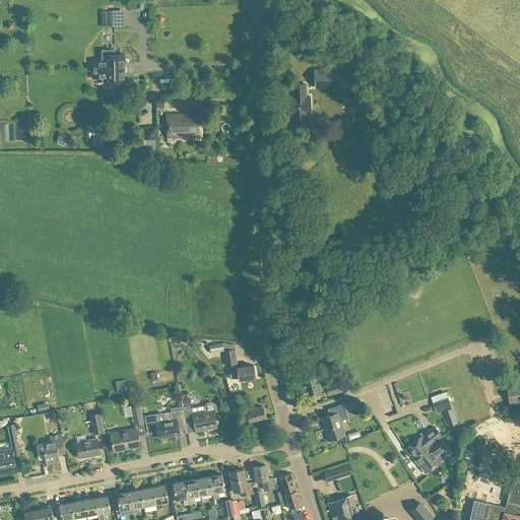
[(94,69),(127,68),(127,64),(123,64),(123,56),(113,56),(113,51),(104,51),(104,62),(94,62),(94,69)]
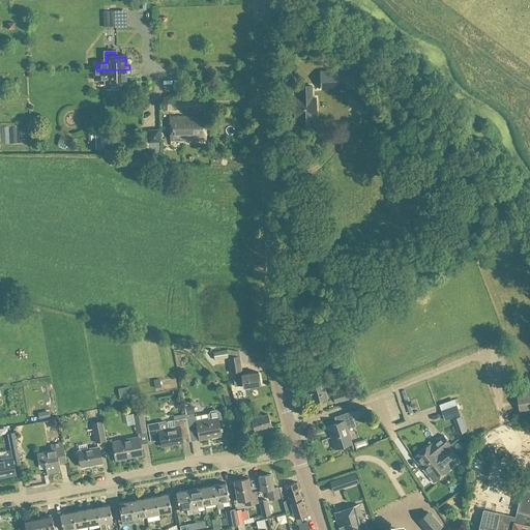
[(129,75),(129,69),(96,70),(96,79),(106,79),(106,87),(122,87),(122,84),(125,84),(125,75),(129,75)]
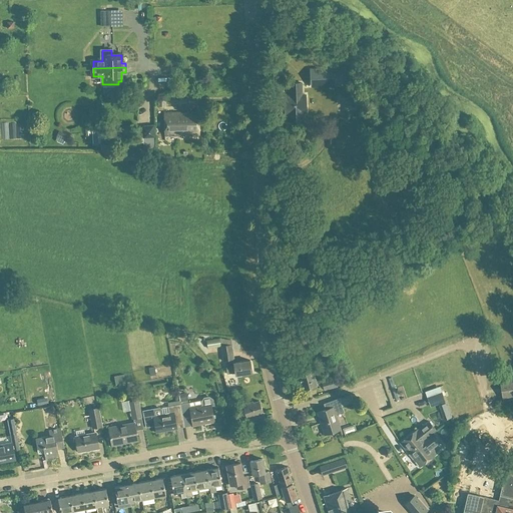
[(311,74),(312,91),(345,89),(344,73),(311,74)]
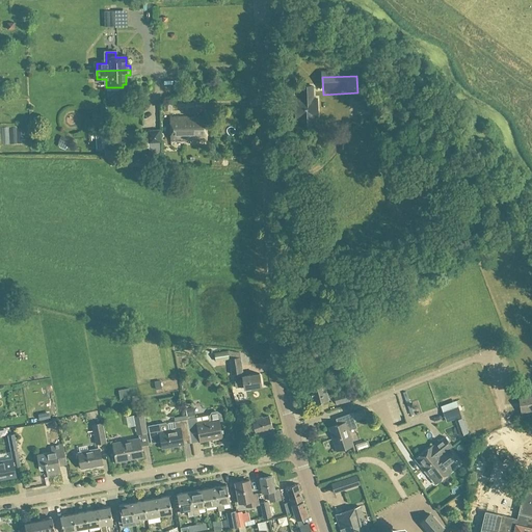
[(318,117),(317,99),(313,99),(313,86),(301,86),(301,99),(296,100),(296,118),(301,117),(301,126),(314,125),(314,117),(318,117)]
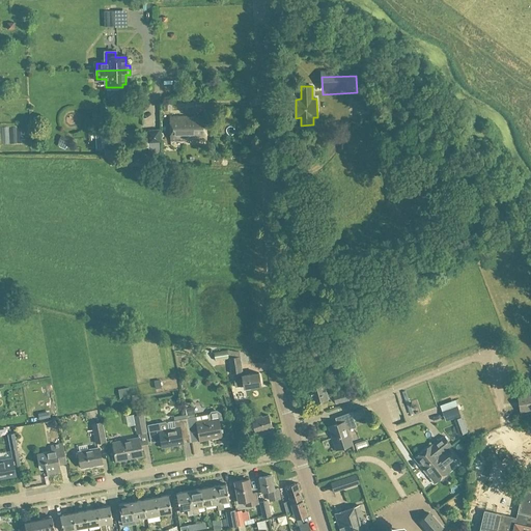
[(206,116),(170,117),(171,139),(206,139),(206,116)]
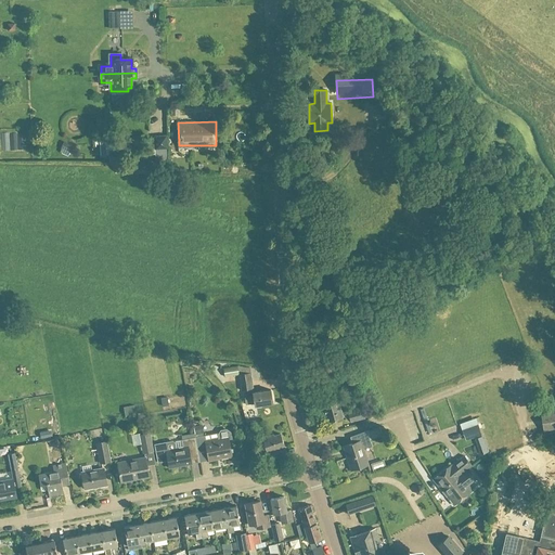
[(155,149),(167,149),(167,136),(154,137),(155,149)]
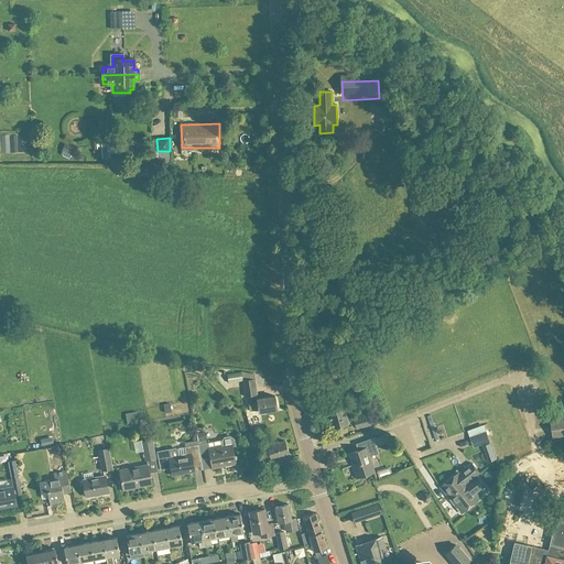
[(42,141),(39,145),(44,151),(49,148),(42,141)]
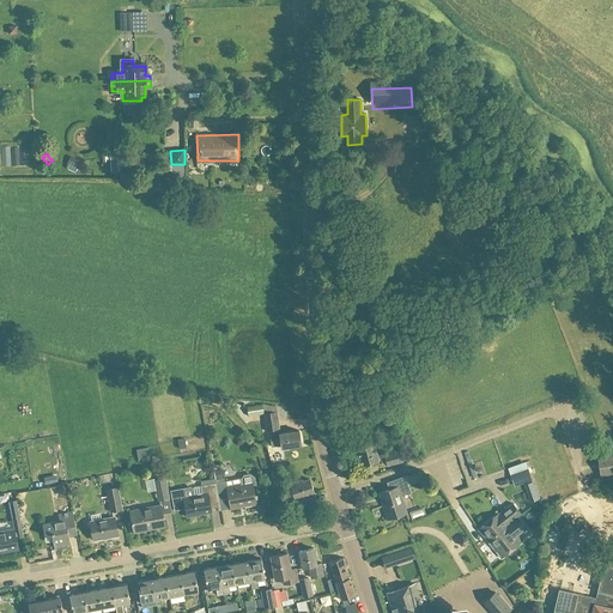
[(121,167),(121,178),(141,178),(141,165),(121,167)]
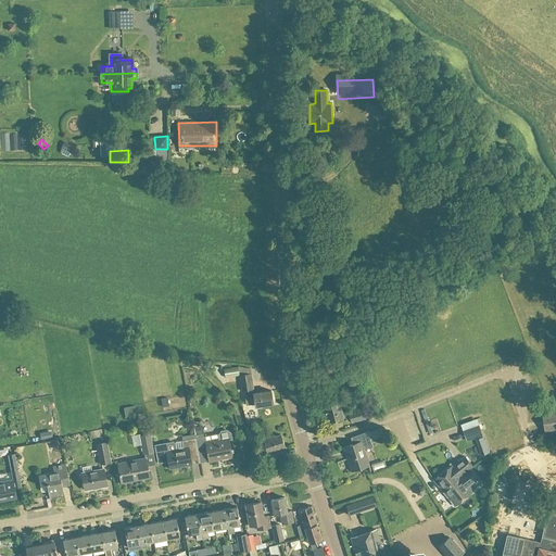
[(135,164),(135,173),(152,173),(152,164),(135,164)]
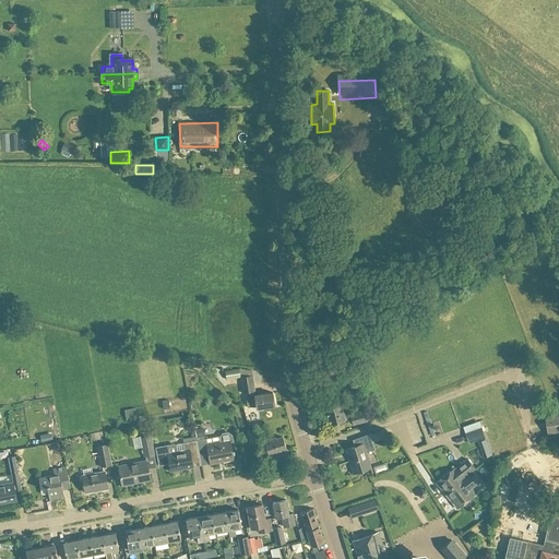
[(239,369),(226,371),(227,380),(240,378),(241,393),(256,392),(253,375),(252,375),(252,370),(239,368),(239,369)]
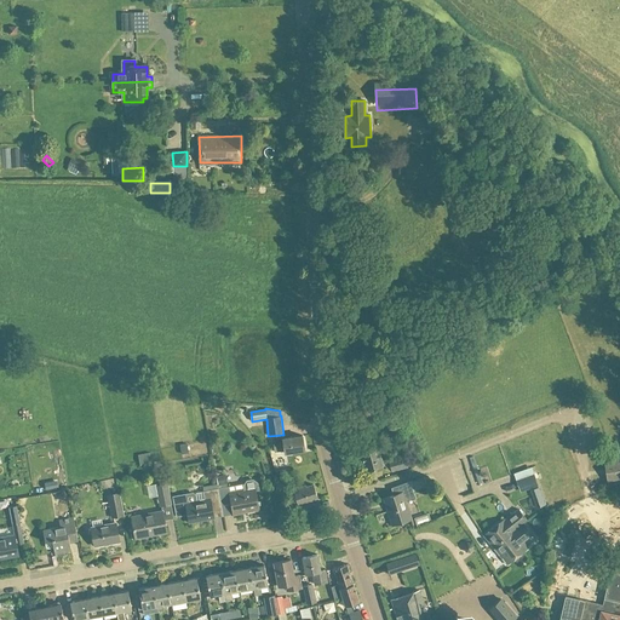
[(305,451),(303,435),(273,440),(275,452),(285,451),(285,453),(305,451)]
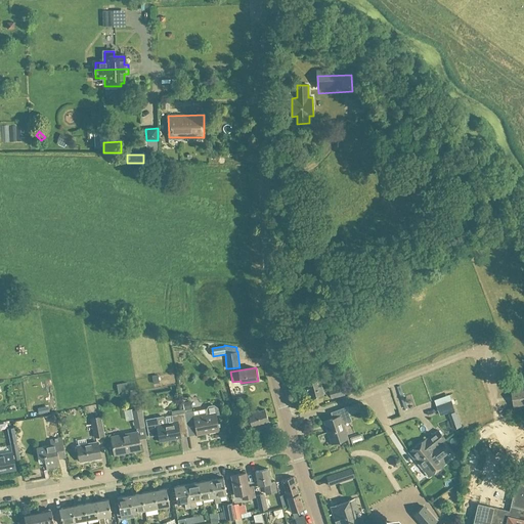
[(319,375),(304,379),(309,398),(324,394),(330,392),(332,398),(345,395),(343,385),(323,390),(319,375)]
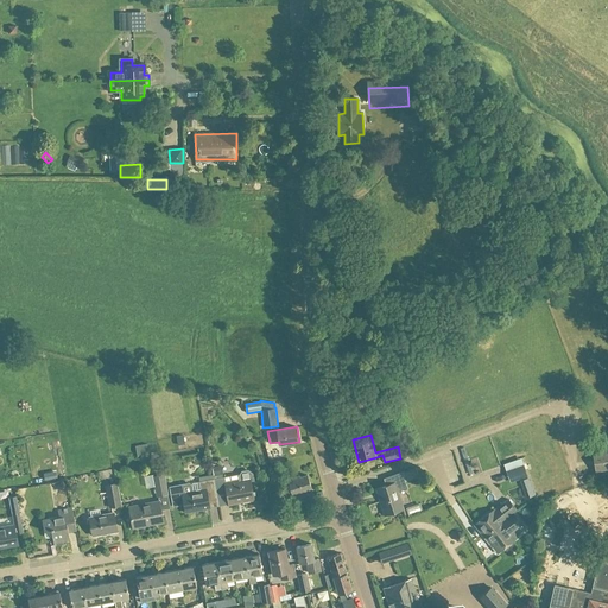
[(147,443),(135,445),(138,457),(150,455),(147,443)]
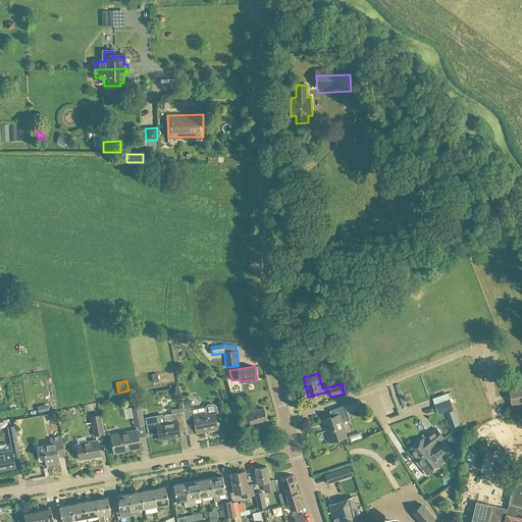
[(431,380),(392,394),(397,409),(436,396),(431,380)]
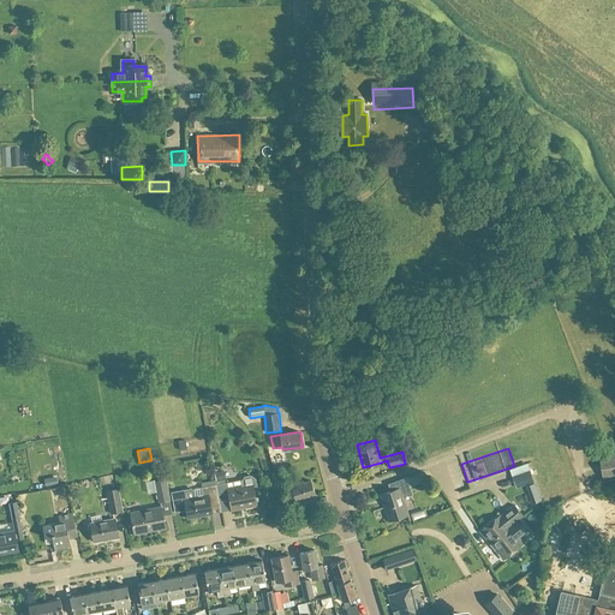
[(614,455),(599,459),(603,477),(614,475),(614,455)]
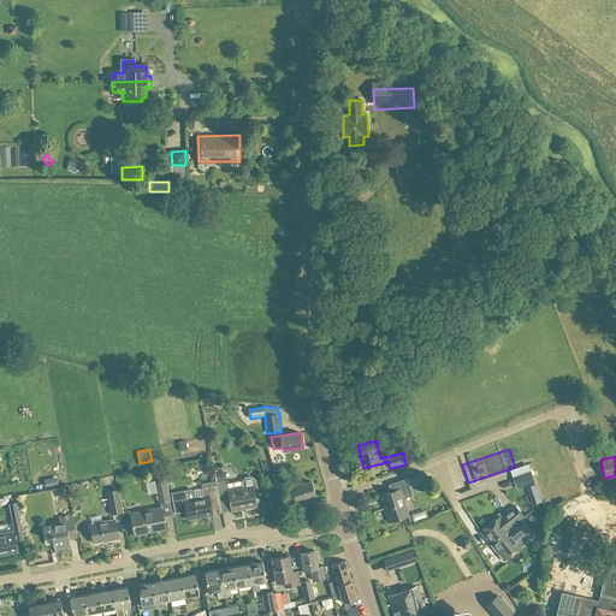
[(531,469),(513,477),(517,489),(535,483),(531,469)]
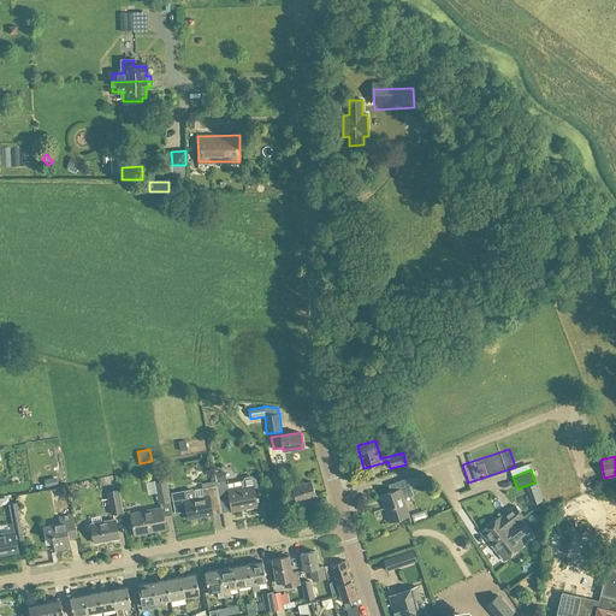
[(225,471),(214,473),(217,480),(217,481),(226,480),(225,471)]
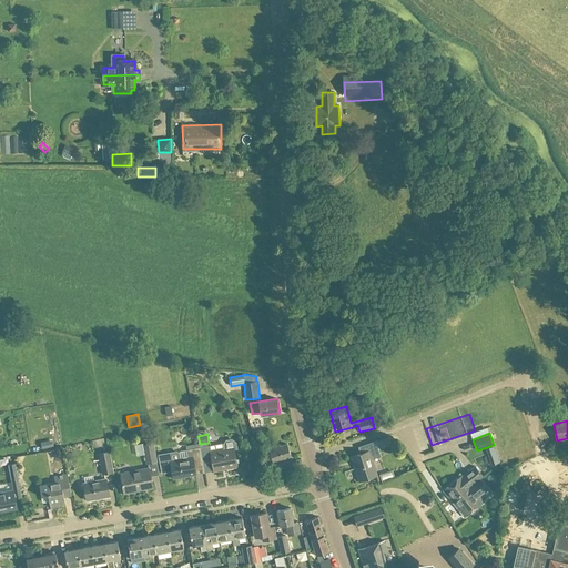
[(210,445),(201,447),(203,460),(212,459),(214,470),(237,467),(234,448),(236,448),(236,442),(232,439),(226,440),(224,444),(224,446),(211,449),(210,445)]
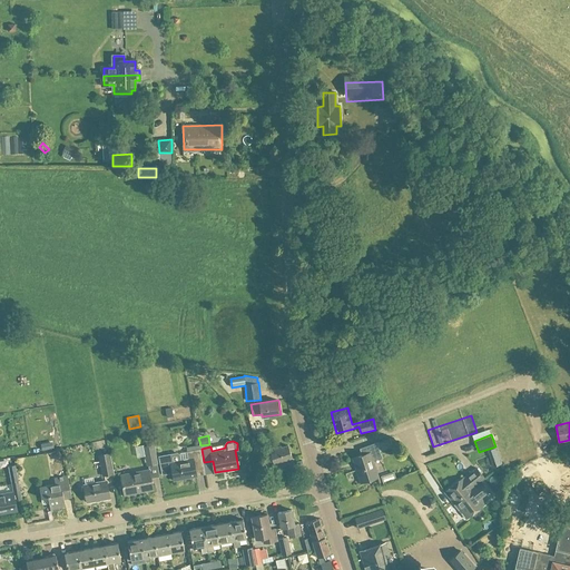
[(377,443),(361,449),(363,454),(353,458),(361,483),(380,477),(374,461),(382,458),(377,443)]
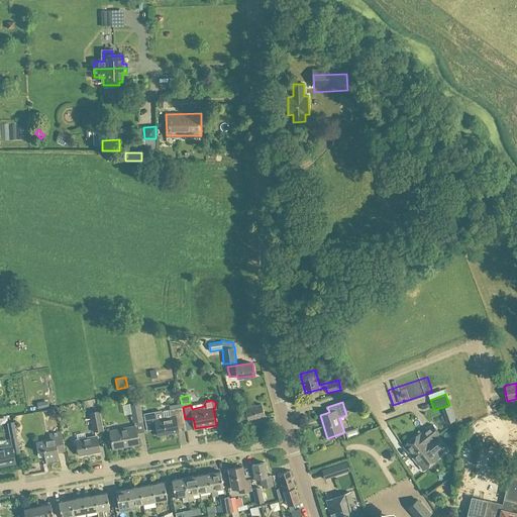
[(140,403),(130,405),(133,422),(143,420),(140,403)]
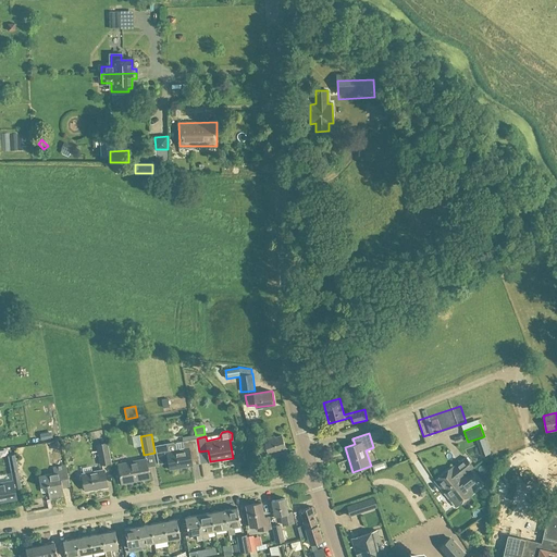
[(263,440),(258,442),(260,448),(265,447),(270,460),(288,454),(286,447),(282,435),(275,437),(275,435),(263,440)]
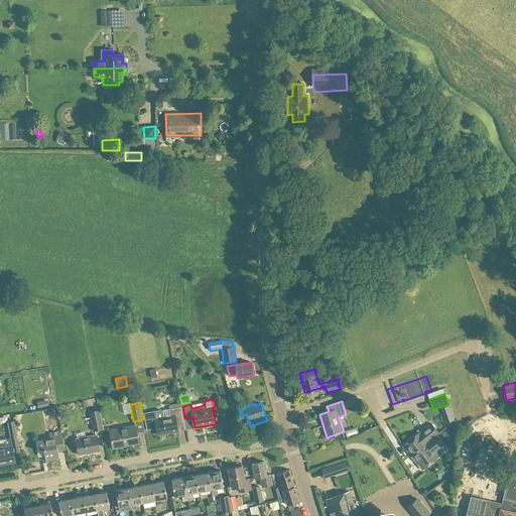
[(184,418),(182,406),(169,408),(170,415),(163,416),(162,411),(160,410),(144,413),(144,412),(143,413),(147,430),(156,428),(157,434),(178,430),(176,419),(184,418)]
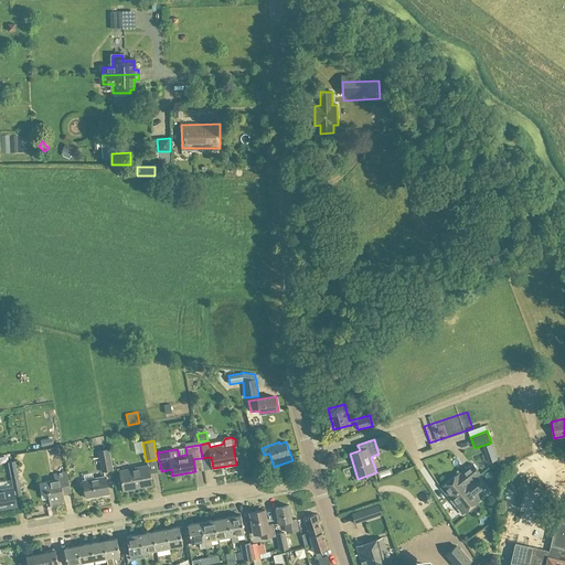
[(484,447),(490,462),(498,460),(492,445),(484,447)]
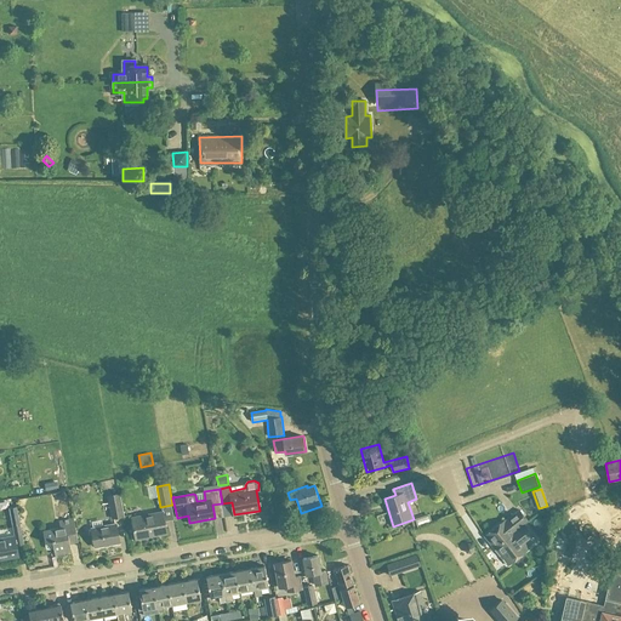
[(61,502),(68,496),(63,491),(57,497),(61,502)]
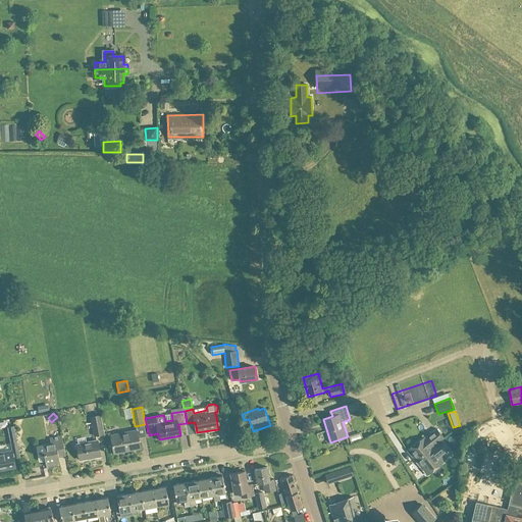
[(94,436),(105,434),(101,414),(90,416),(94,436)]
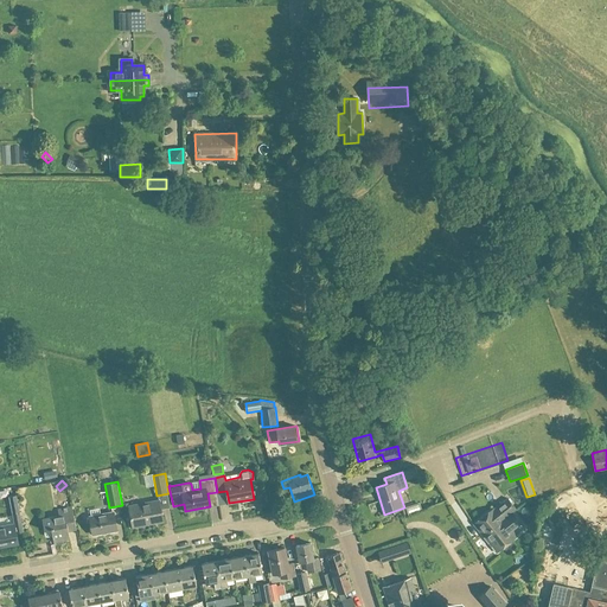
[(494,508),(474,524),(484,536),(517,510),(509,499),(496,509),(494,508)]
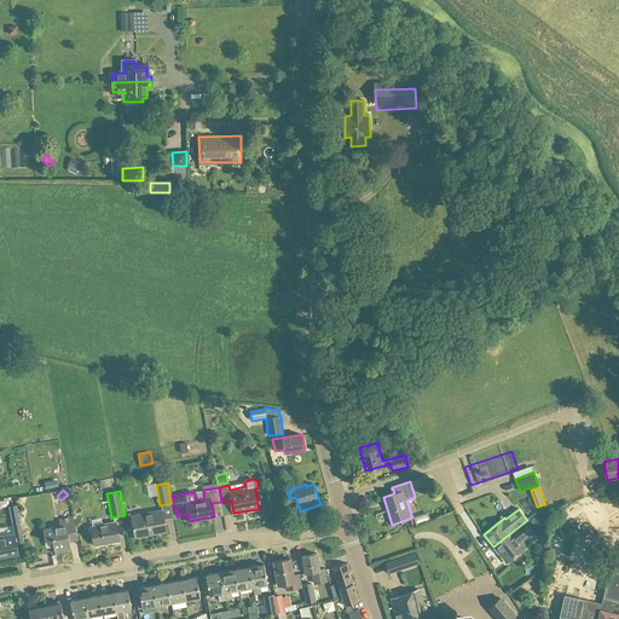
[(162,510),(132,516),(136,537),(166,531),(162,510)]
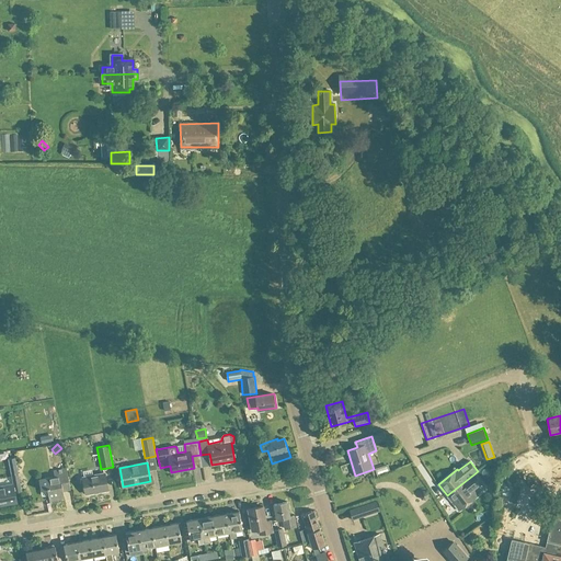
[(55,477),(39,479),(42,493),(43,495),(45,495),(49,495),(50,501),(65,497),(64,491),(71,490),(67,468),(54,471),(55,477)]
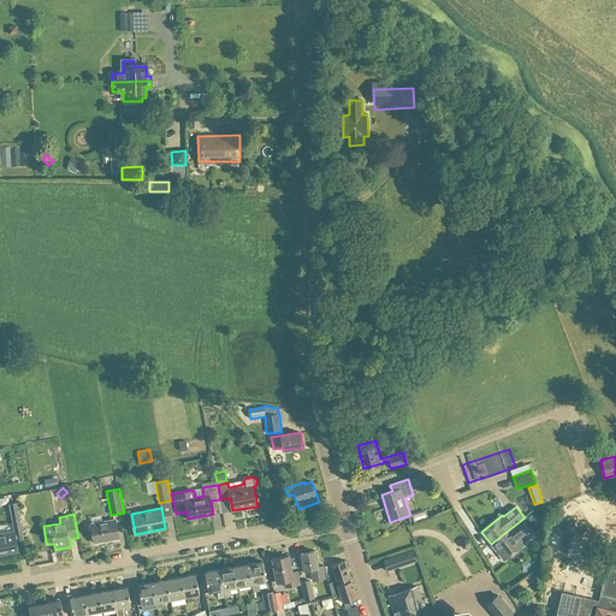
[(526,519),(525,517),(491,544),(504,562),(526,545),(520,539),(529,531),(522,521),(526,519)]
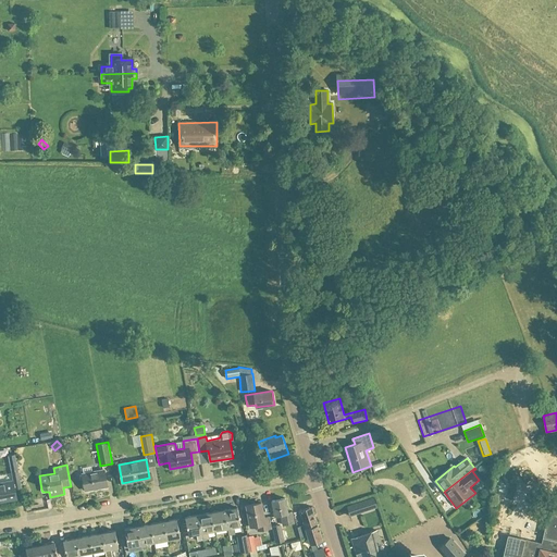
[(11,470),(13,481),(14,490),(22,487),(19,469),(11,470)]
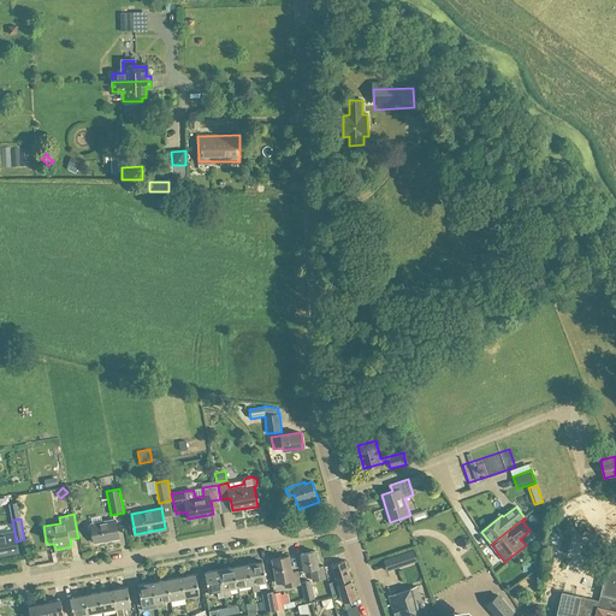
[(116,520),(90,525),(94,543),(119,538),(116,520)]
